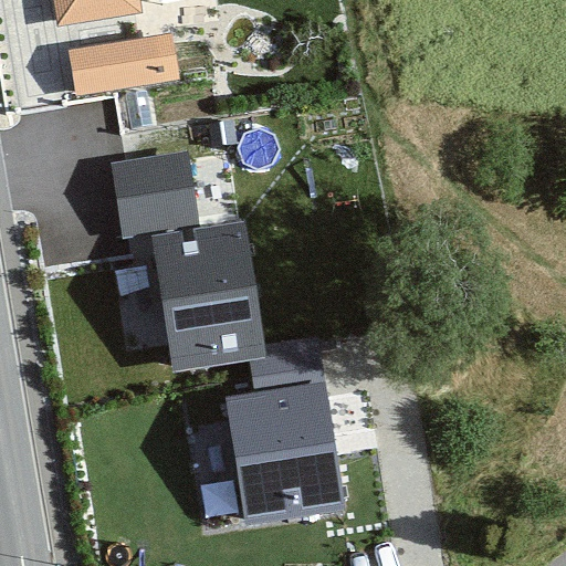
[(55,0),(60,23),(140,11),(138,0),(55,0)]
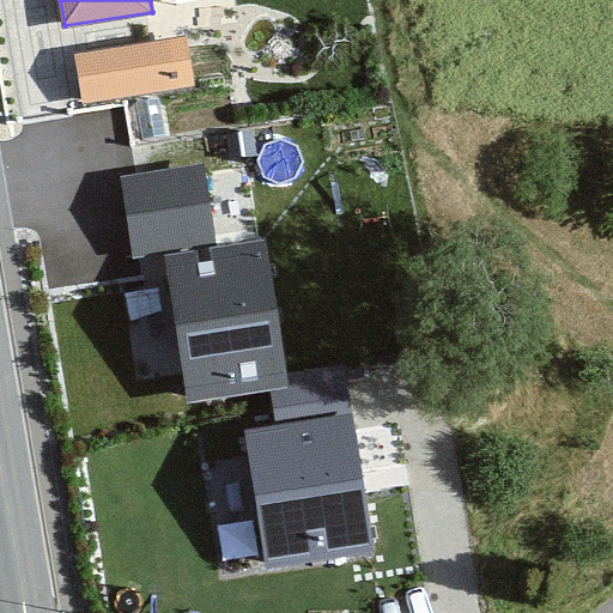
[(187,36),(74,55),(83,104),(195,85),(187,36)]
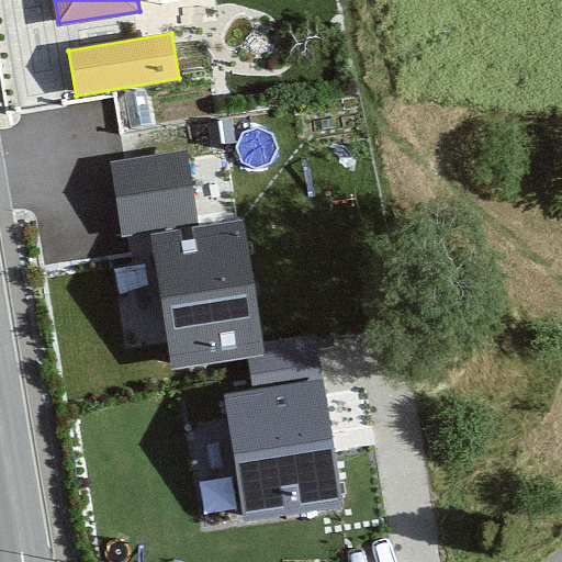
[(189,153),(110,165),(122,234),(200,222),(189,153)]
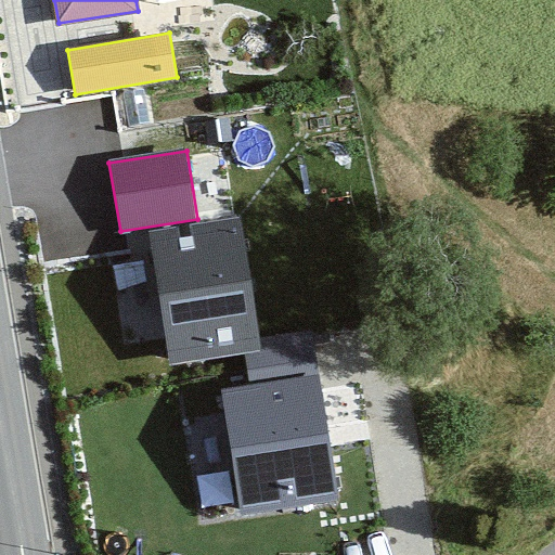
[(244,219),(152,233),(171,365),(254,353),(263,351),(261,340),(244,219)]
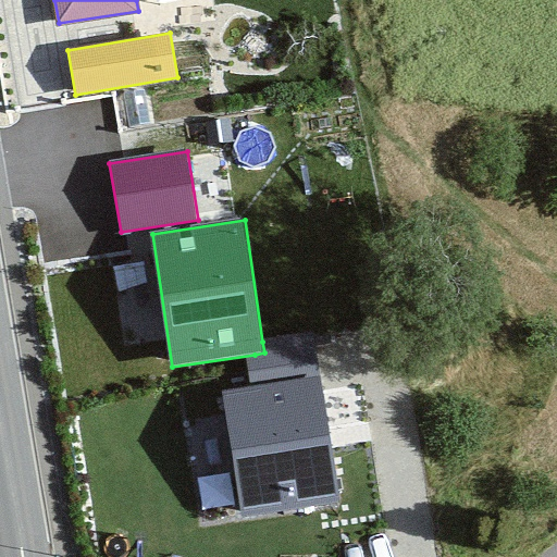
[(313,333),(262,342),(264,353),(255,355),(259,385),(320,376),(313,333)]
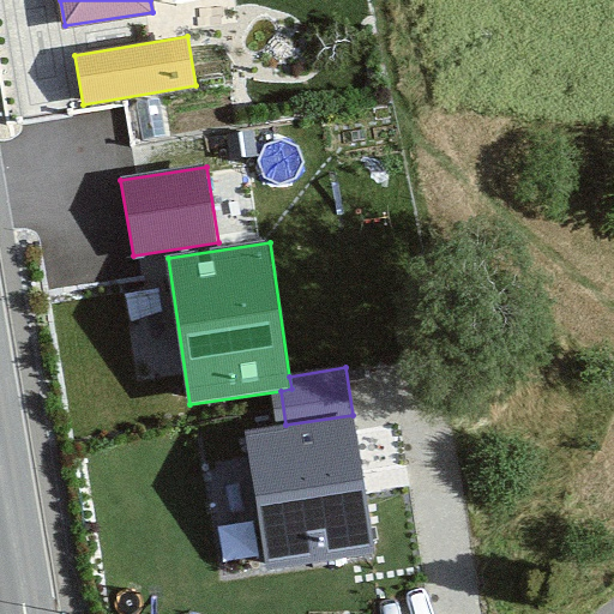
[(286,425),(246,432),(268,570),(374,553),(353,415),(286,425)]
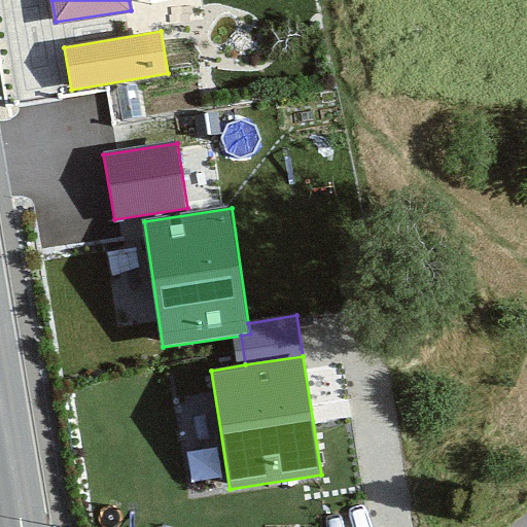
All buildings are outlined.
